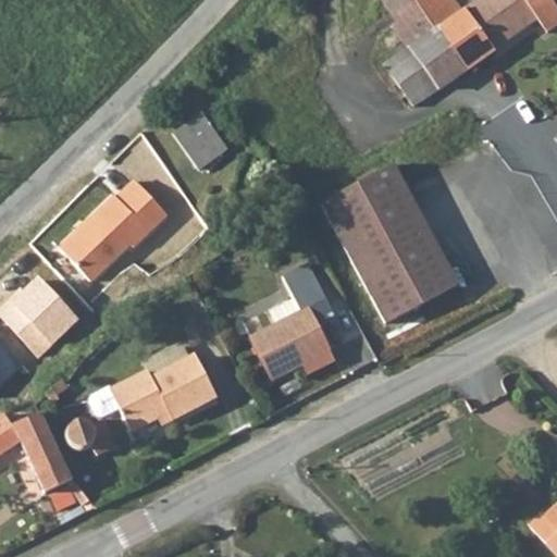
[(537,20),(523,0),(478,0),(463,10),(455,0),(378,0),(396,22),(391,26),(408,50),(388,64),(416,106),(537,20)]
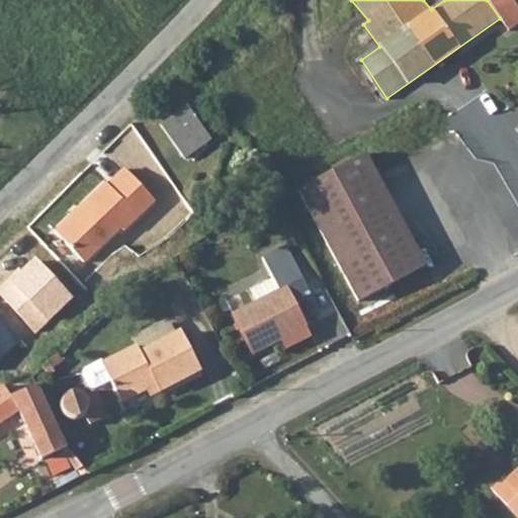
[(517,5),(514,0),(487,0),(500,18),(510,32),(517,26),(517,5)]
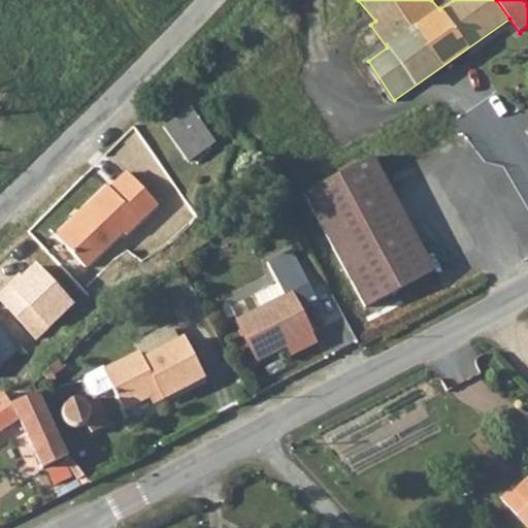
[(192,108),(164,128),(189,162),(217,142),(192,108)]
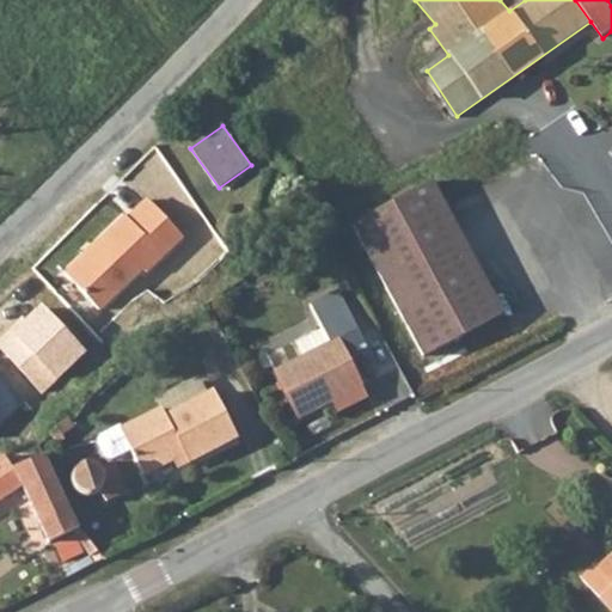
[(433,181),(352,224),(423,356),(502,313),(433,181)]
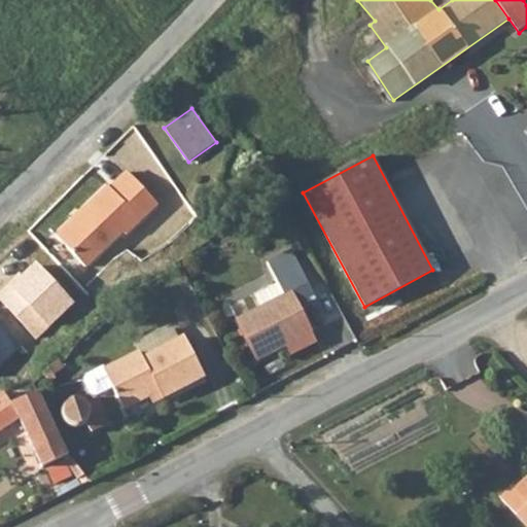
[(109,186),(58,237),(86,266),(123,231),(126,235),(157,201),(128,172),(110,188),(109,186)]
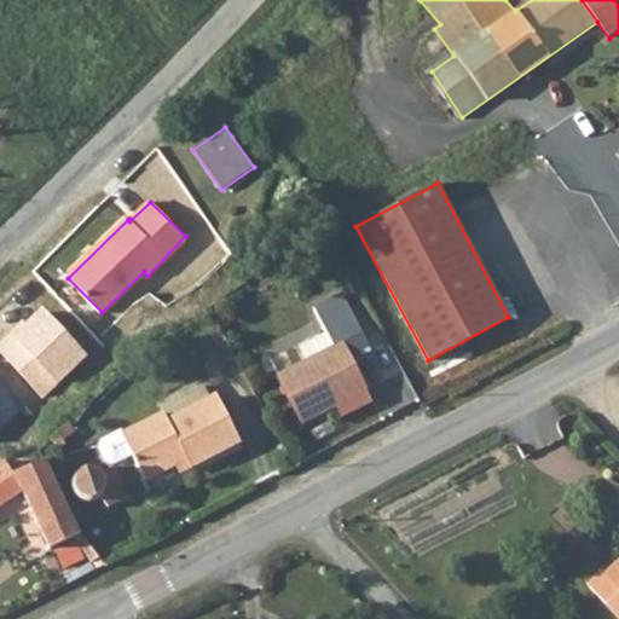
[(277,377),(301,423),(365,391),(341,345),(360,335),(340,295),(312,310),(324,334),(298,347),(305,363),(277,377)]
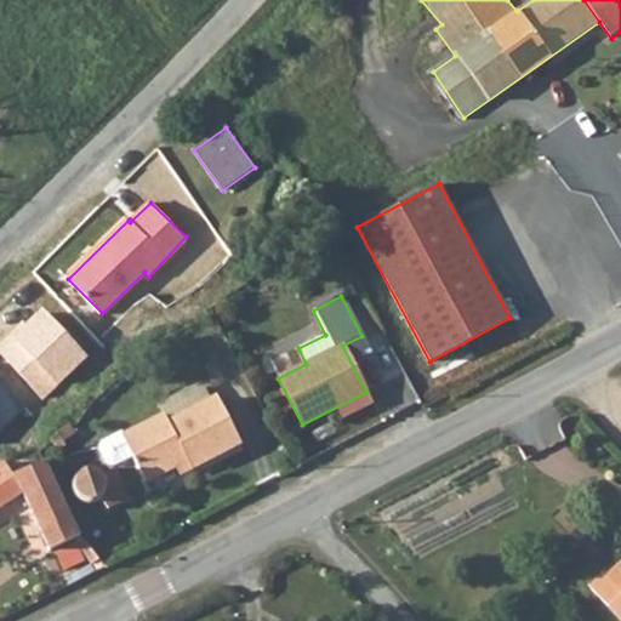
[(102,445),(100,453),(107,465),(114,467),(132,456),(146,480),(177,463),(188,457),(193,466),(240,440),(216,396),(170,422),(165,414),(121,437),(120,434),(102,445)]
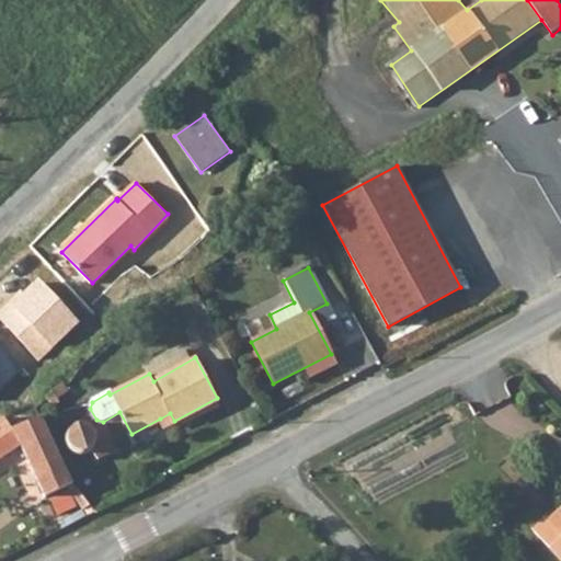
[(70,472),(44,431),(32,411),(8,427),(0,419),(0,457),(19,445),(44,484),(70,472)]
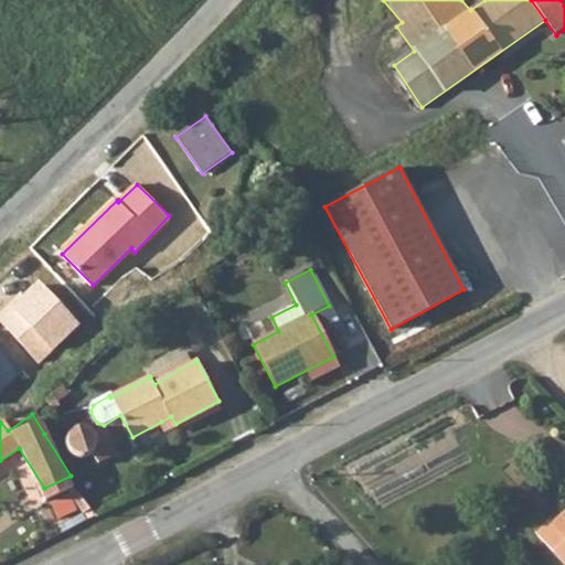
[(161,422),(164,429),(176,424),(171,416),(161,422)]
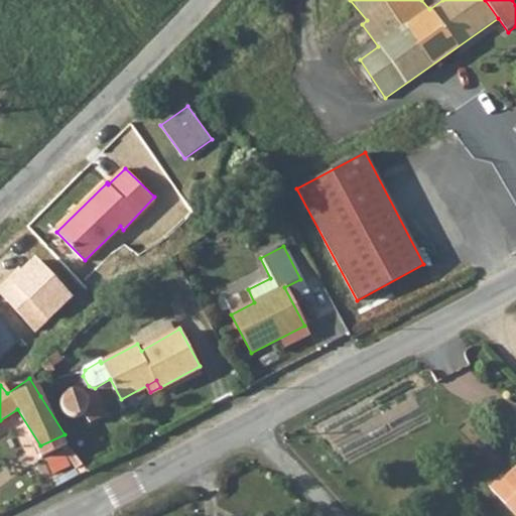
[(106,403),(95,388),(83,396),(75,391),(67,393),(61,398),(60,406),(62,411),(68,416),(76,418),(86,412),(91,422),(106,415),(103,404),(106,403)]
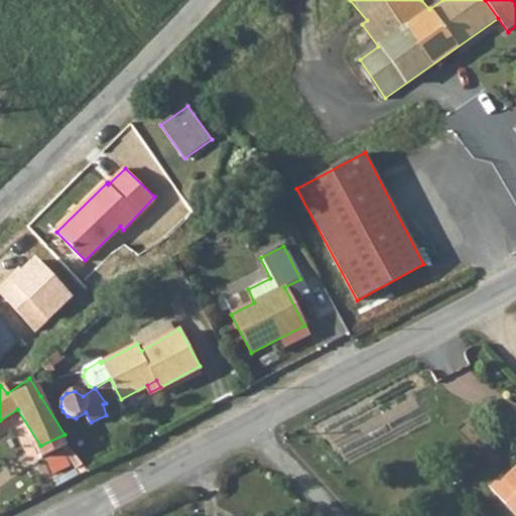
[(501,476),(514,492),(515,489),(515,465),(515,464),(501,476)]
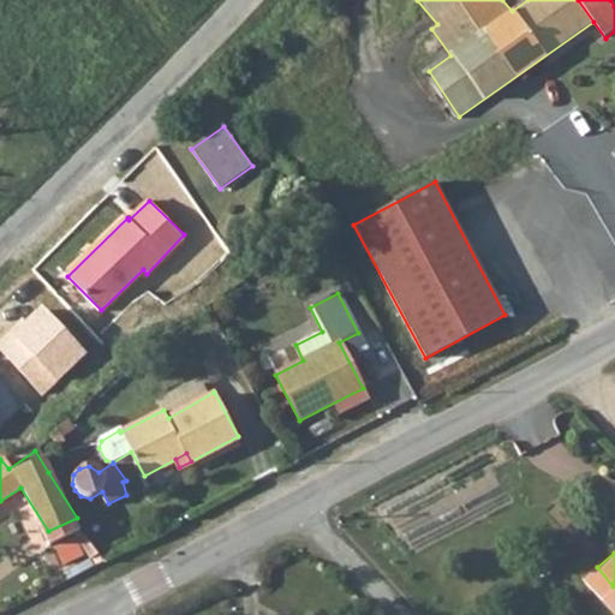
[(614,614),(614,583),(613,586),(596,599),(610,614),(614,614)]
